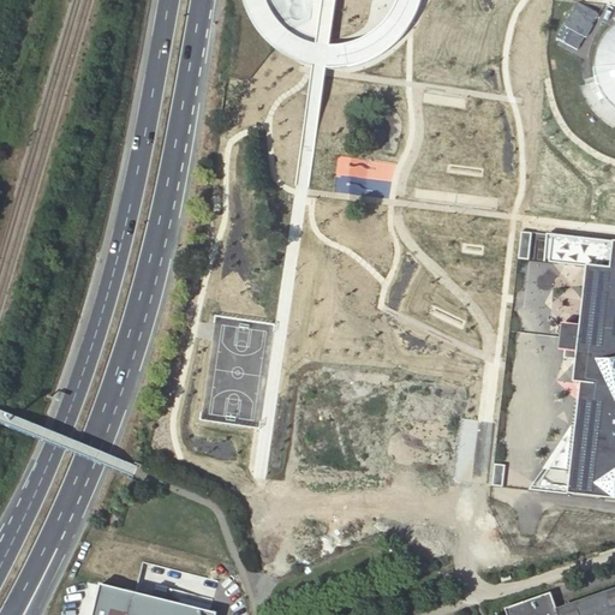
[(359,41),(345,45),(350,67),(381,55),(402,37),(422,6),(422,0),(398,0),(394,10),(375,31),(359,41)]
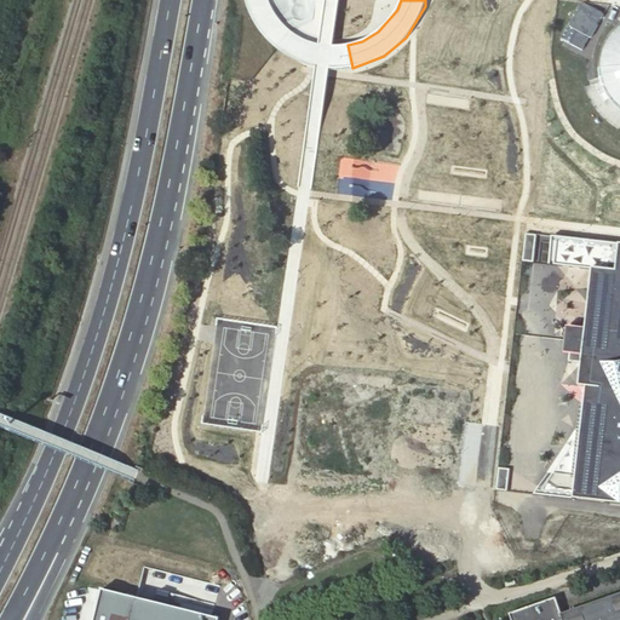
[(604,15),(587,4),(575,23),(574,26),(589,35),(591,36),(604,15)]
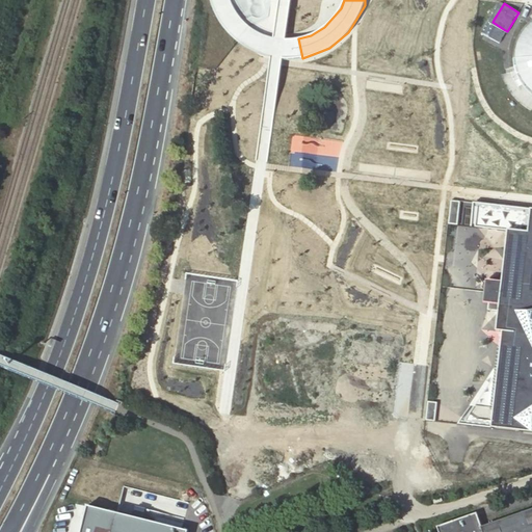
[(499,41),(505,30),(493,22),(494,20),(489,17),(481,29),(499,41)]
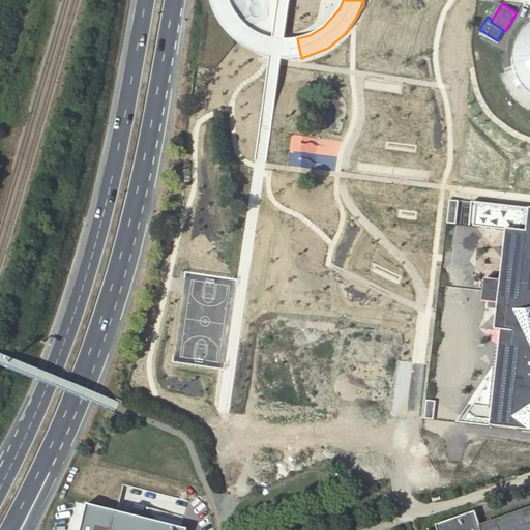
[(529,23),(529,24),(526,28),(524,32),(522,37),(520,42),(519,46),(518,50),(518,54),(519,59),(519,62),(520,66),(522,71),(523,74),(525,79),(527,82),(529,85),(529,23)]
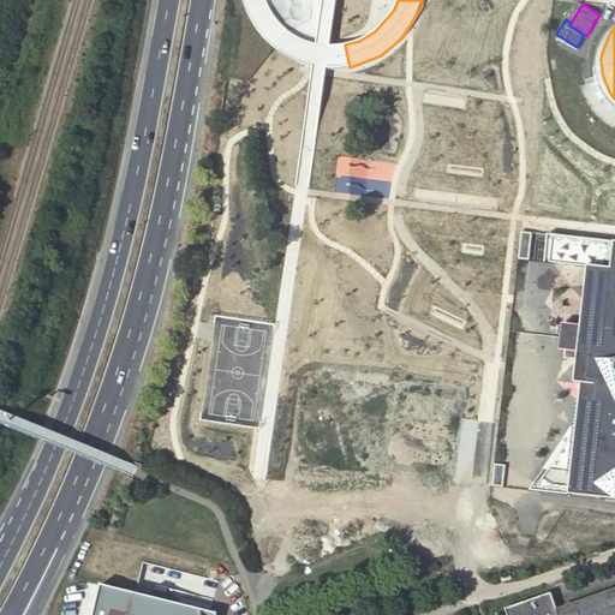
[(532,232),(520,232),(517,260),(529,261),(532,232)]
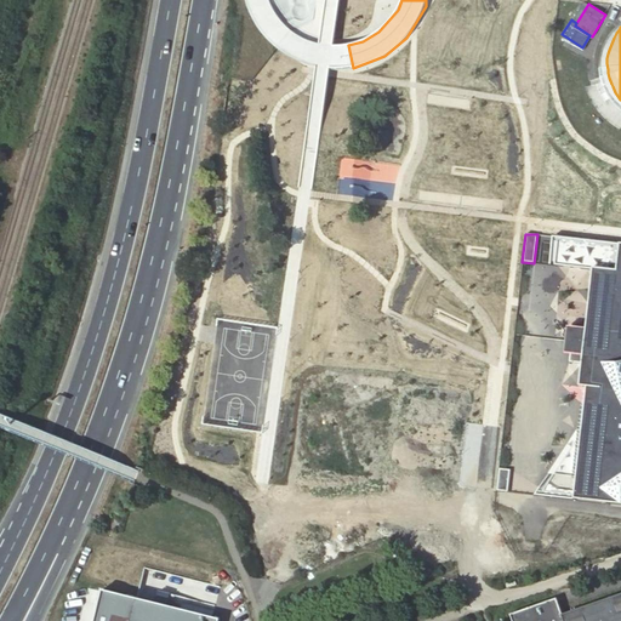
[(534,495),(620,503),(620,244),(556,238),(553,266),(591,269),(585,329),(567,326),(563,353),(569,354),(569,362),(580,364),(577,387),(585,387),(580,428),(577,428),(543,473),(548,473),(542,489),(537,486),(534,495)]
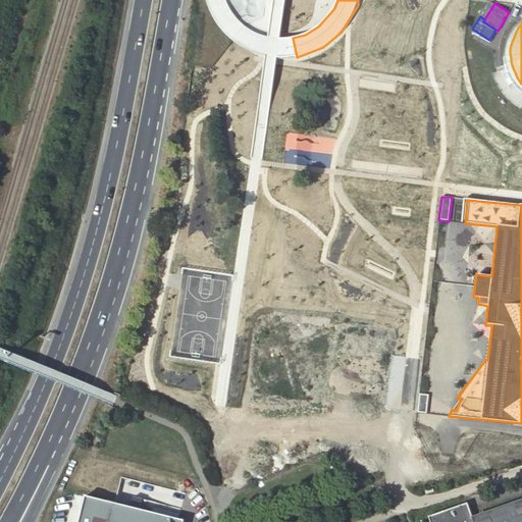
[(428,394),(419,393),(417,412),(426,413),(428,394)]
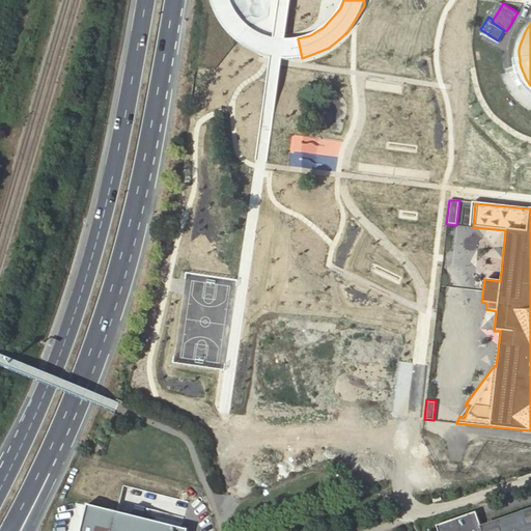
[(530,530),(530,505),(480,523),(476,510),(437,523),(439,530),(530,530)]
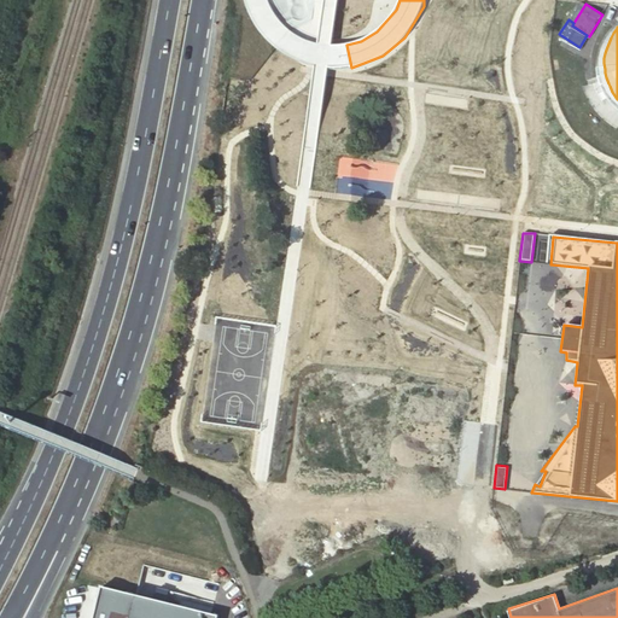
[(93,617),(217,617),(219,617),(101,589),(93,617)]
